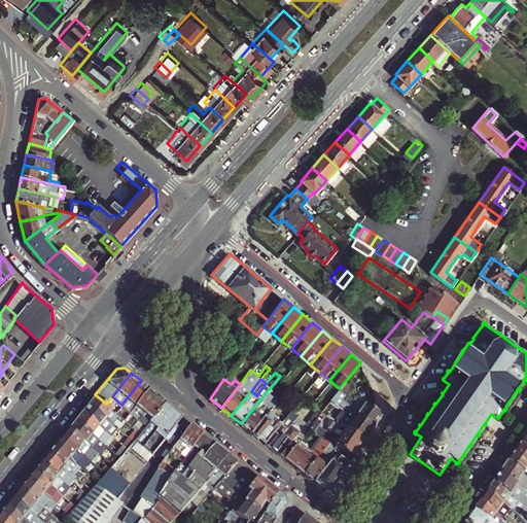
[(352,404),(343,396),(352,383),(347,379),(339,388),(331,397),(345,408),(373,426),(382,414),(371,406),(357,397),(352,404)]
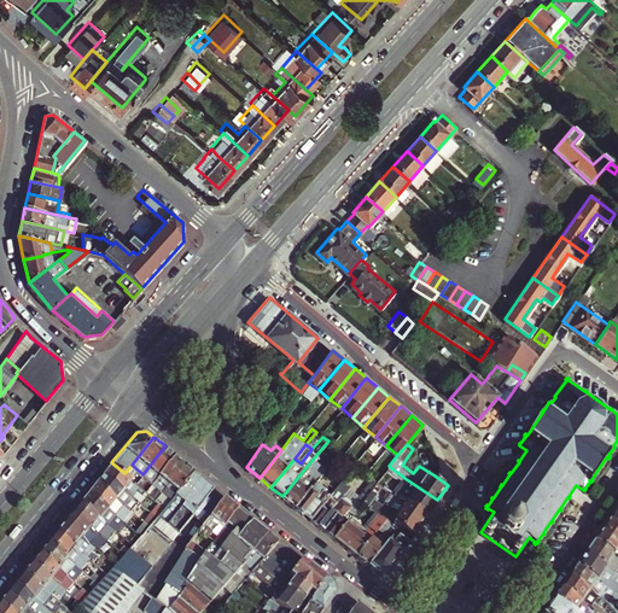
[(143,474),(152,482),(175,454),(165,445),(143,474)]
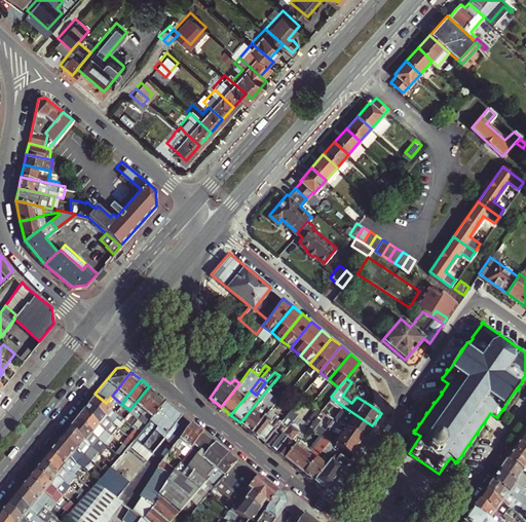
[(129,410),(138,416),(157,393),(149,386),(129,410)]
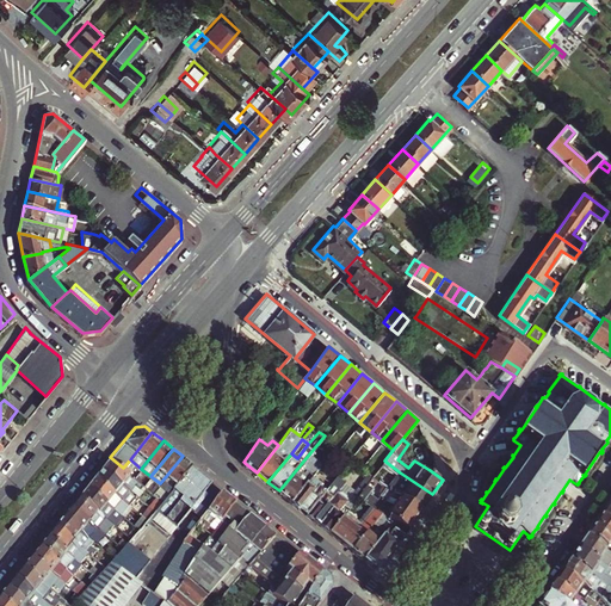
[(173,487),(191,463),(183,456),(160,483),(154,492),(156,494),(159,492),(165,496),(173,487)]
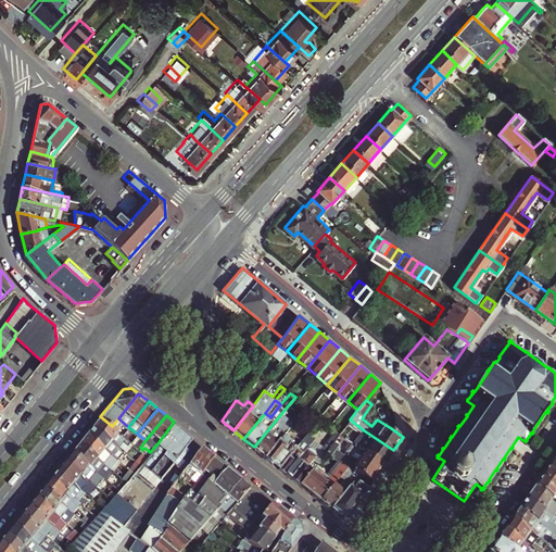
[(130,439),(126,437),(112,426),(100,416),(93,425),(117,443),(122,439),(127,443),(130,439)]
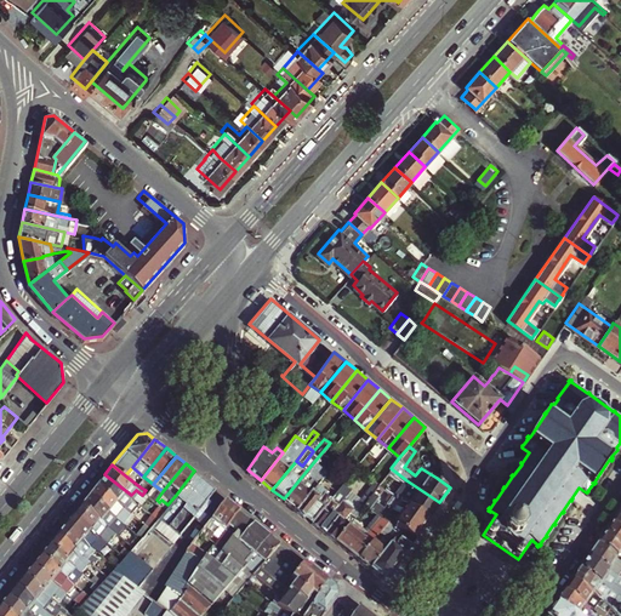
[(284,498),(296,508),(315,484),(309,479),(317,471),(311,466),(284,498)]
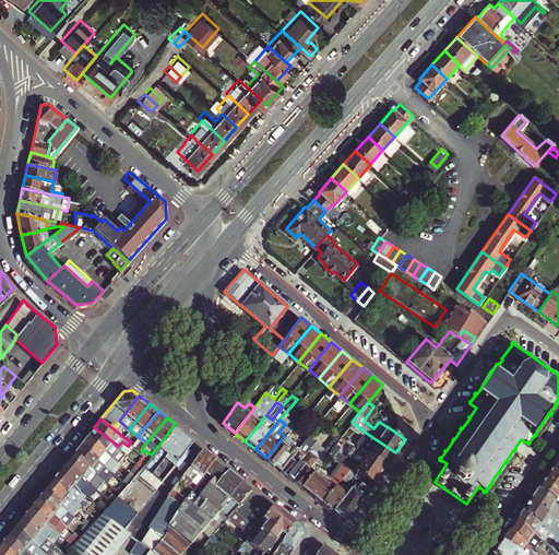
[(170,469),(193,439),(175,424),(158,446),(168,455),(162,462),(170,469)]
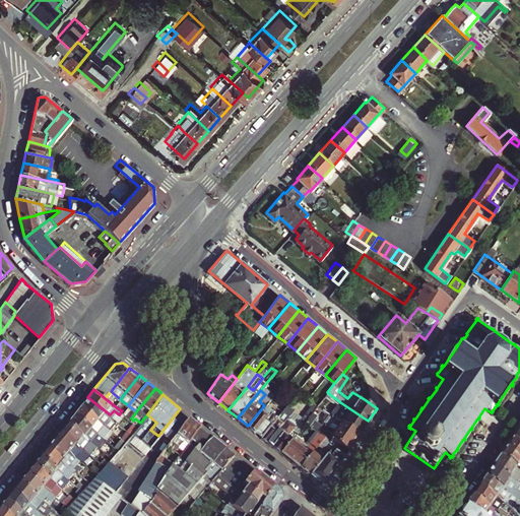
[(115,418),(110,414),(87,397),(80,405),(110,428),(114,422),(116,424),(118,422),(115,418)]
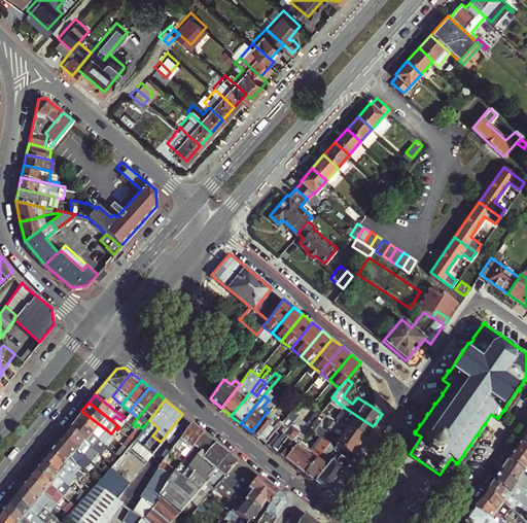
[(284,458),(300,440),(309,426),(316,417),(321,410),(322,410),(318,407),(304,424),(288,413),(282,419),(265,442),(284,458)]
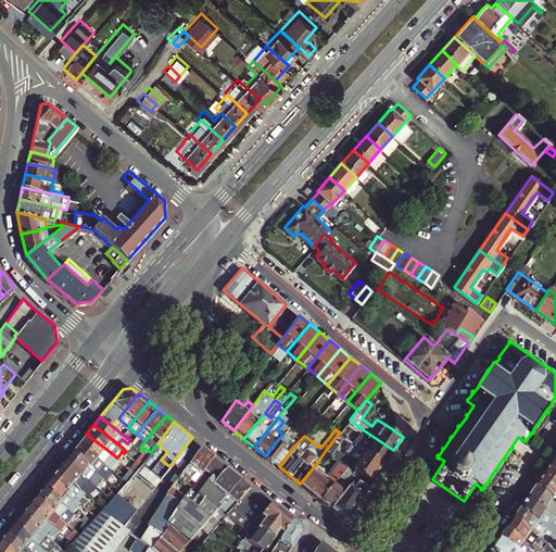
[(383,464),(393,450),(364,430),(363,433),(361,431),(353,442),(383,464)]
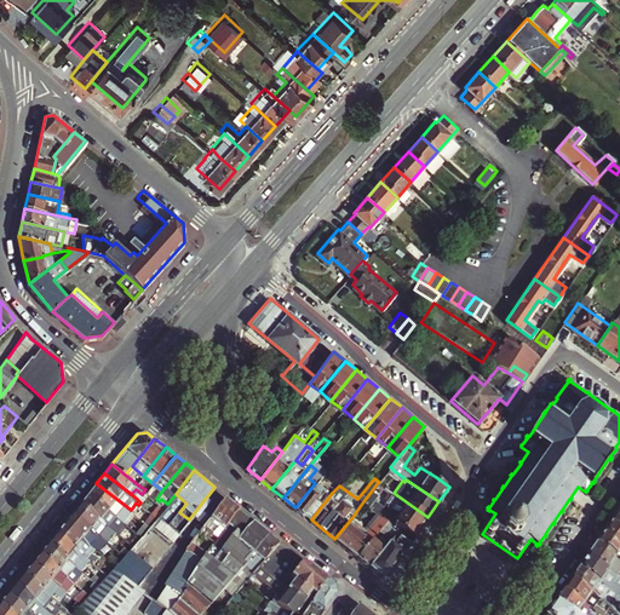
[(296,507),(311,519),(332,493),(322,486),(321,489),(317,486),(320,483),(317,481),(315,483),(296,507)]
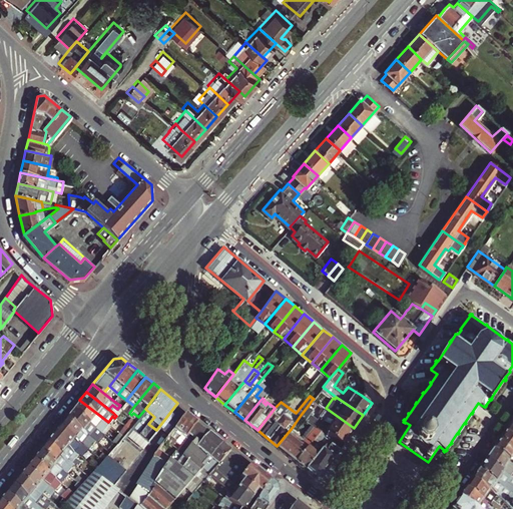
[(101,430),(108,422),(79,400),(73,407),(101,430)]
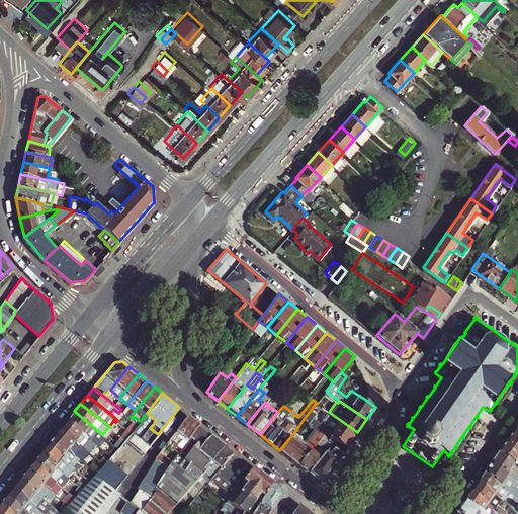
[(323,408),(318,415),(327,421),(325,425),(313,416),(315,413),(311,410),(304,419),(314,426),(317,428),(324,433),(334,440),(346,448),(357,432),(329,412),(323,408)]
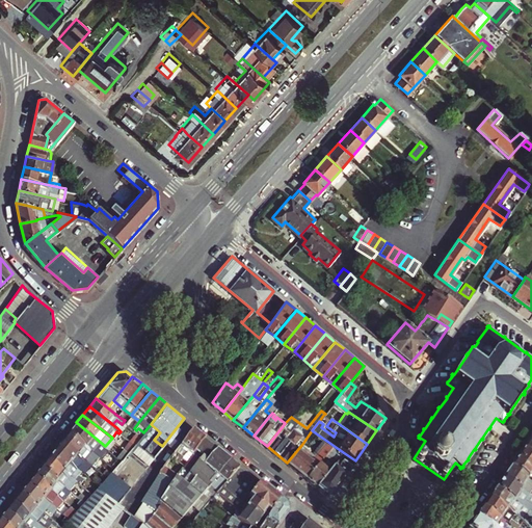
[(112,424),(117,428),(122,424),(116,420),(112,424)]
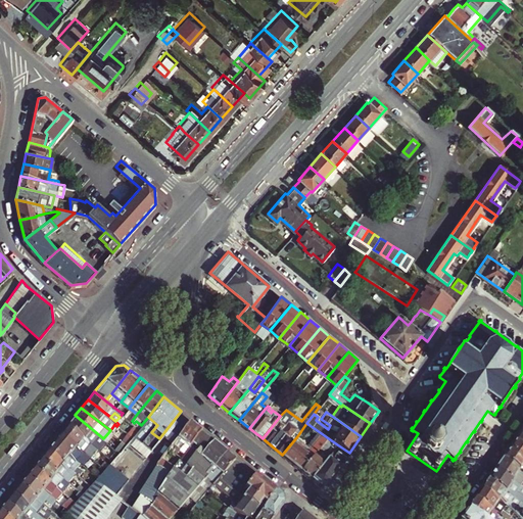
[(114,446),(103,438),(75,415),(68,423),(97,445),(103,451),(107,446),(115,454),(119,450),(114,446)]
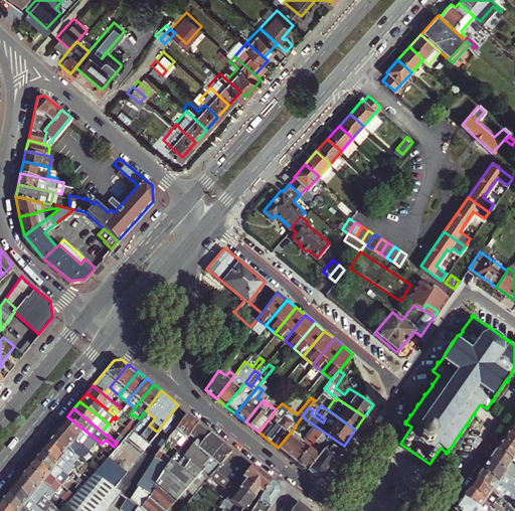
[(149,426),(155,418),(146,410),(139,418),(138,420),(131,428),(150,442),(157,432),(149,426)]
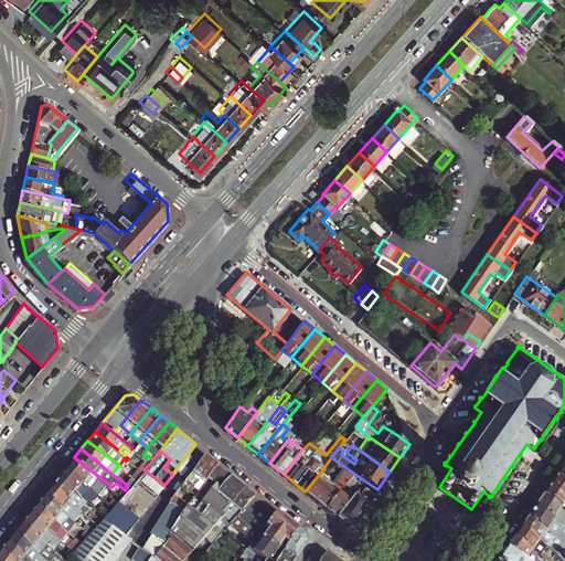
[(347,453),(343,451),(341,454),(354,464),(356,459),(347,453)]
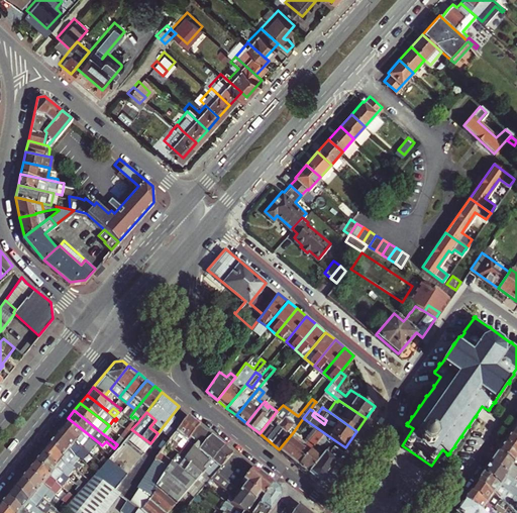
[(173,438),(182,444),(199,422),(188,413),(168,439),(171,441),(173,438)]
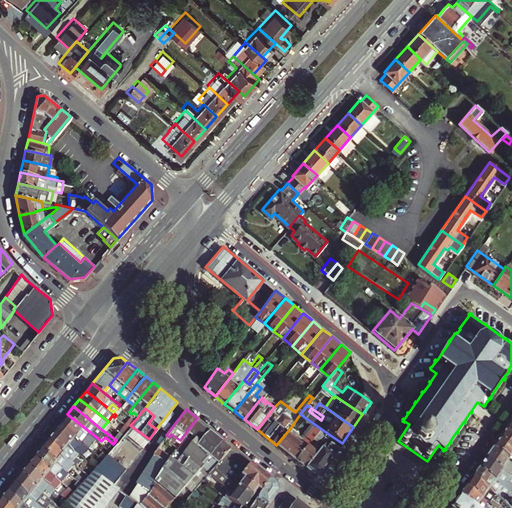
[(87,444),(95,436),(67,414),(60,423),(79,438),(87,444)]
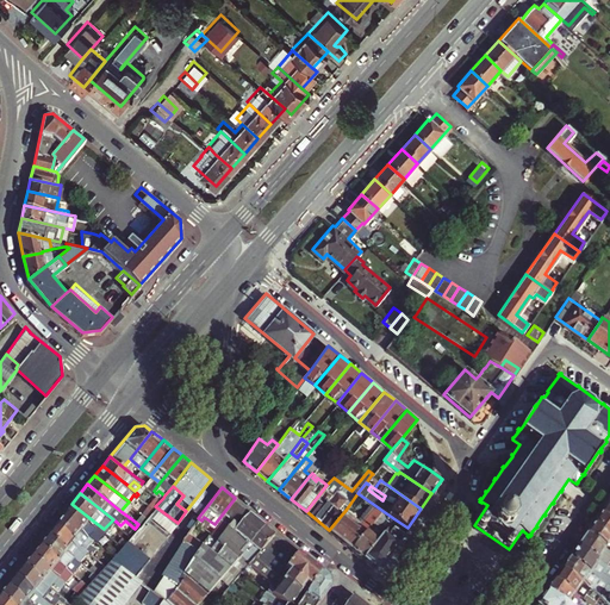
[(149,501),(155,506),(163,498),(156,493),(149,501)]
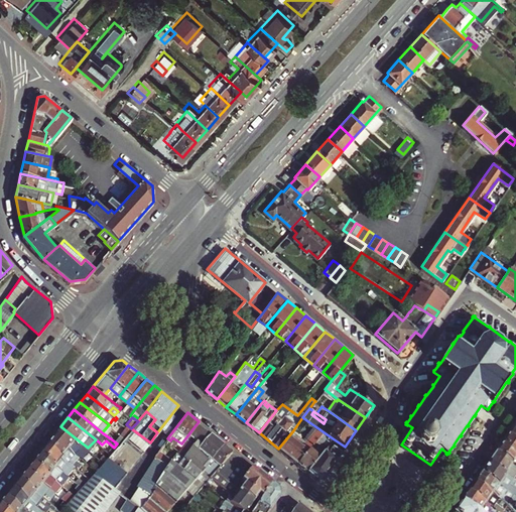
[(146,511),(163,511),(188,484),(225,441),(199,421),(181,443),(171,457),(166,464),(148,488),(153,491),(139,507),(146,511)]
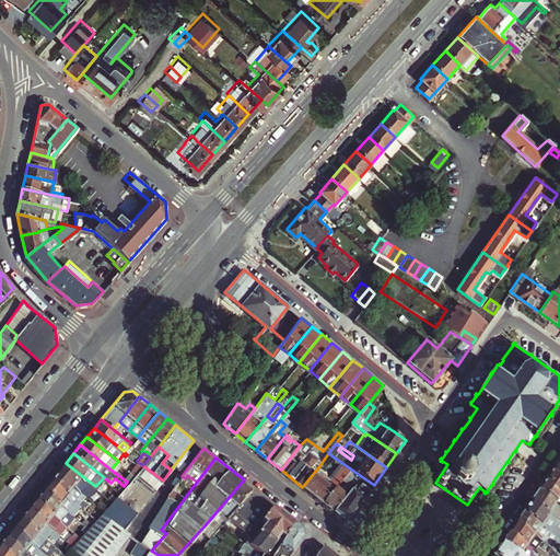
[(129,470),(135,474),(142,465),(137,461),(129,470)]
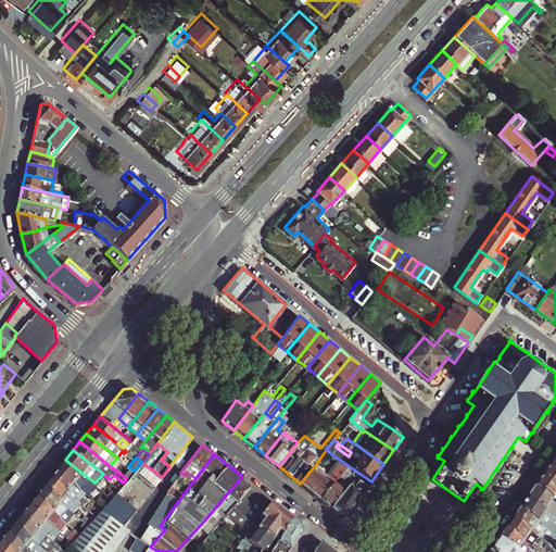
[(326,472),(328,474),(340,460),(337,458),(326,472)]
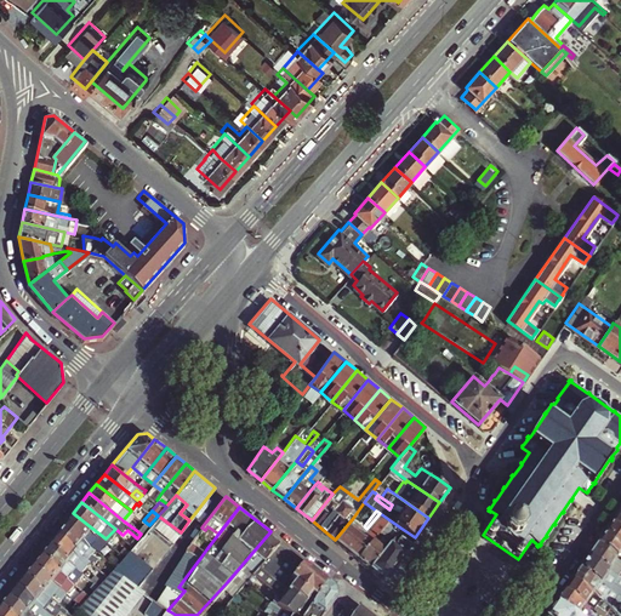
[(91,539),(96,531),(73,513),(64,523),(90,542),(95,547),(97,549),(101,546),(91,539)]
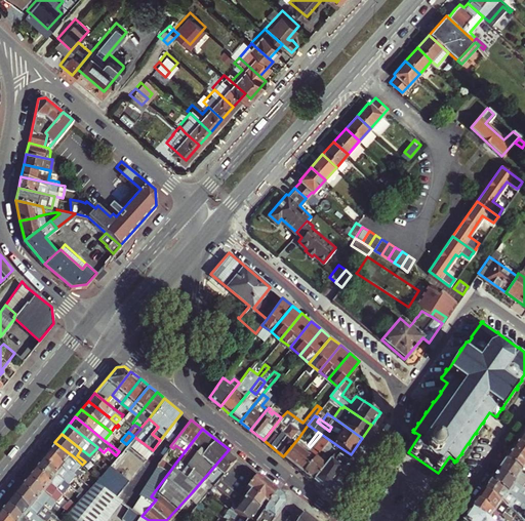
[(283,456),(303,472),(328,439),(321,434),(310,447),(308,445),(298,438),(283,456)]
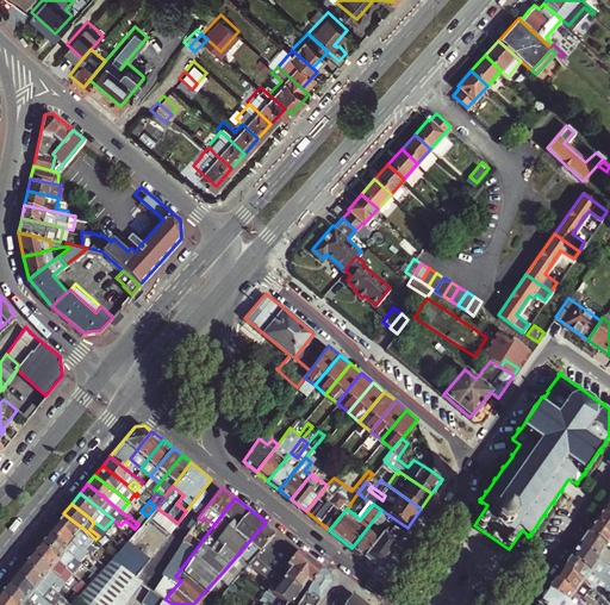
[(609,515),(602,509),(595,521),(609,530),(609,515)]
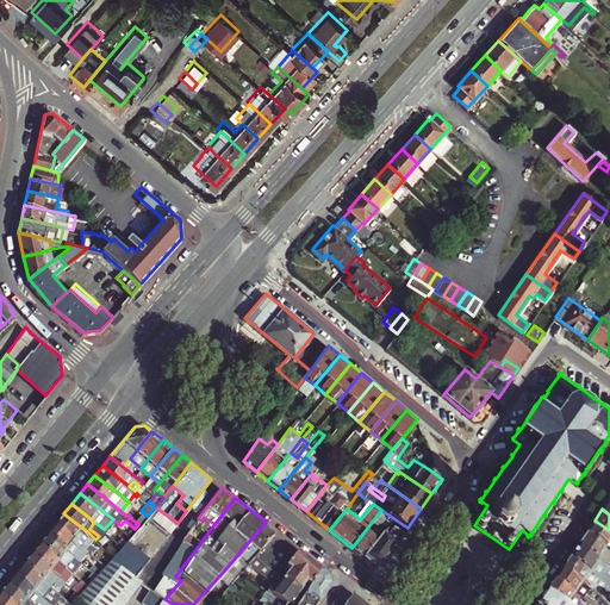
[(352,548),(362,556),(393,518),(381,510),(352,548)]
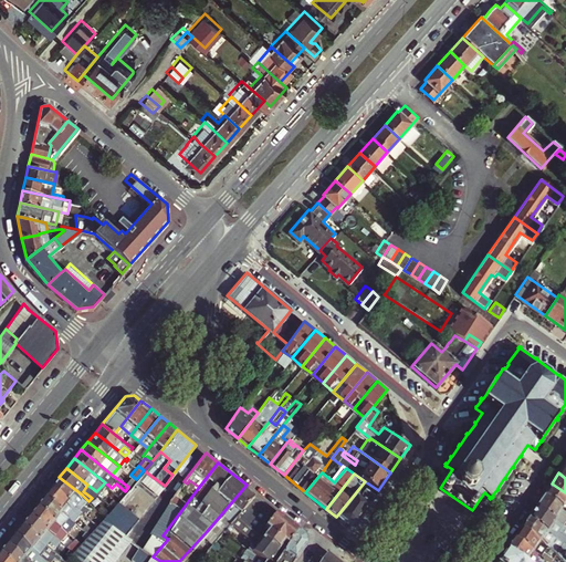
[(124,484),(128,487),(136,479),(130,475),(124,484)]
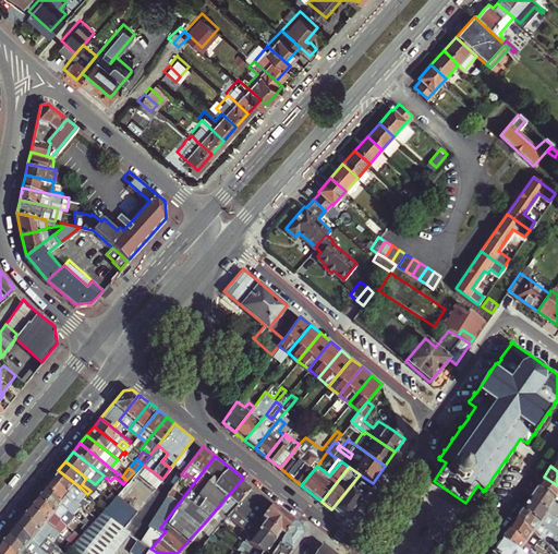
[(76,494),(81,488),(58,470),(50,480),(81,503),(86,508),(89,504),(81,497),(76,494)]
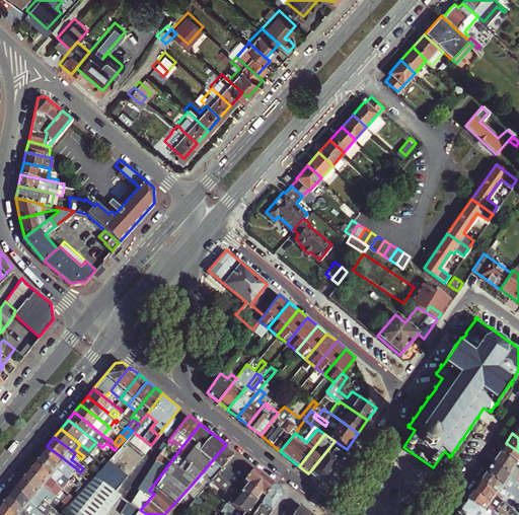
[(318,481),(325,480),(347,449),(335,441),(308,473),(318,481)]
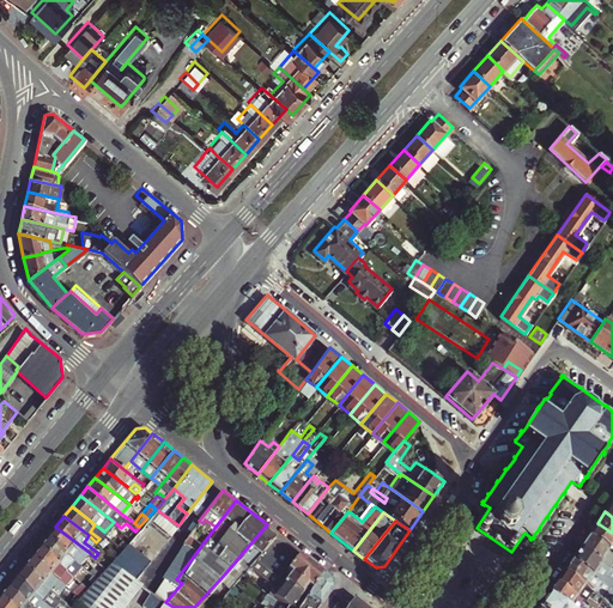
[(612,549),(612,533),(598,523),(590,534),(612,549)]
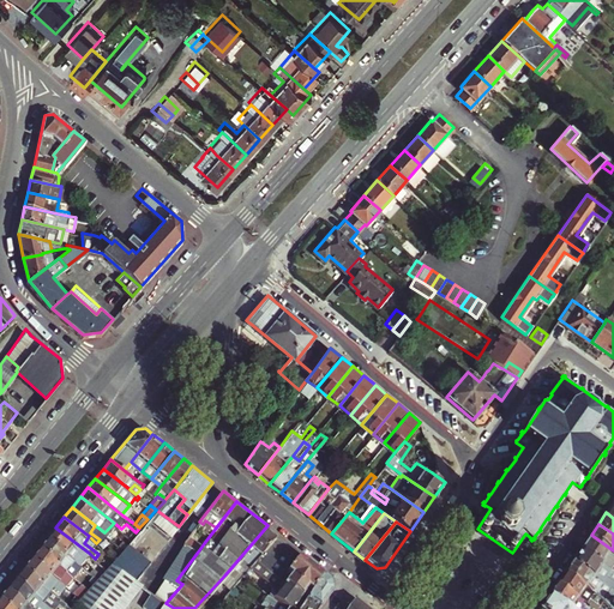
[(90,532),(100,540),(104,532),(95,525),(90,532)]
